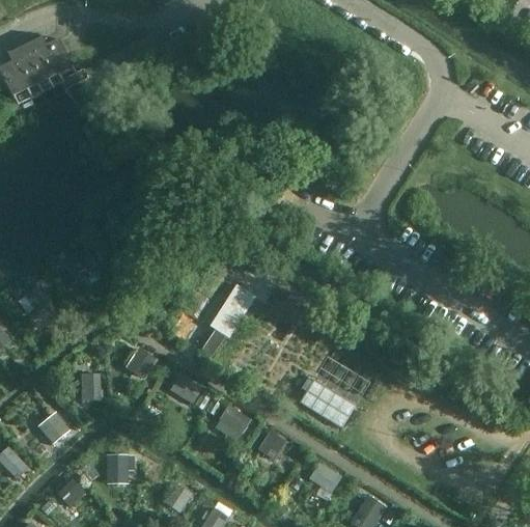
[(73,66),(58,38),(46,45),(39,31),(38,32),(40,36),(9,52),(6,48),(12,60),(0,66),(0,70),(12,95),(73,66)]
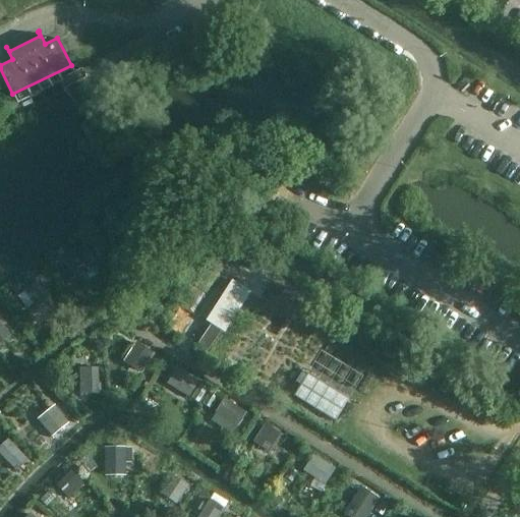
[(88,244),(65,260),(74,273),(97,257),(88,244)]
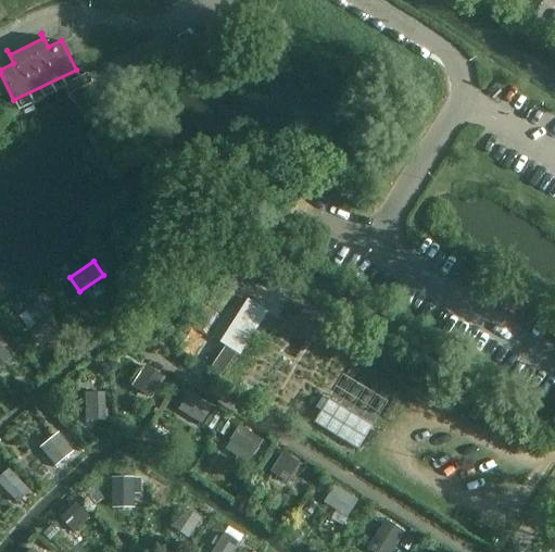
[(24,310),(38,329),(52,318),(39,300),(24,310)]
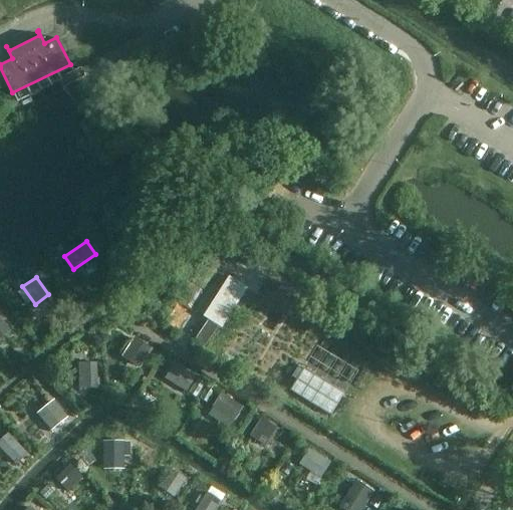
[(308,304),(300,317),(309,323),(318,310),(308,304)]
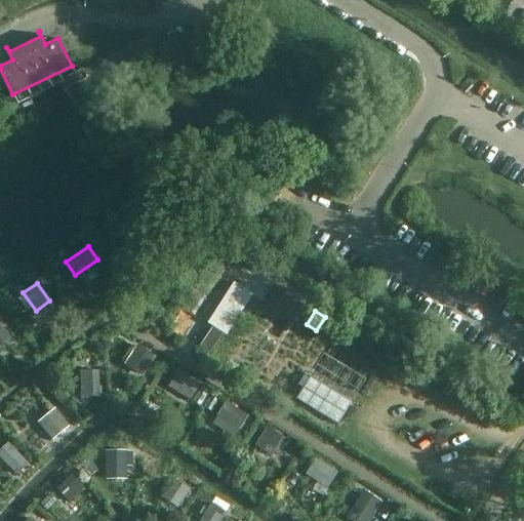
[(202,341),(200,345),(210,351),(225,329),(214,323),(202,341)]
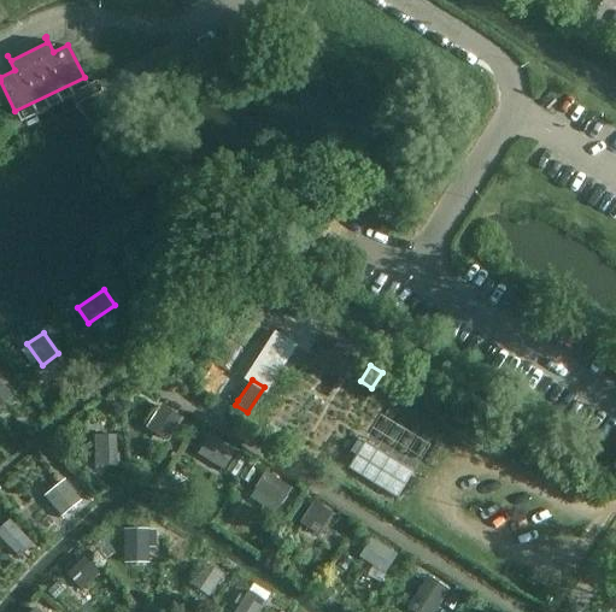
[(0,404),(12,396),(0,381),(0,404)]
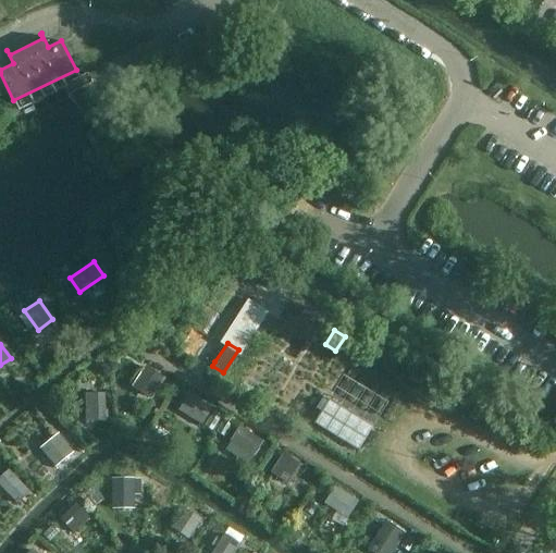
[(152,397),(165,377),(146,364),(133,385),(152,397)]
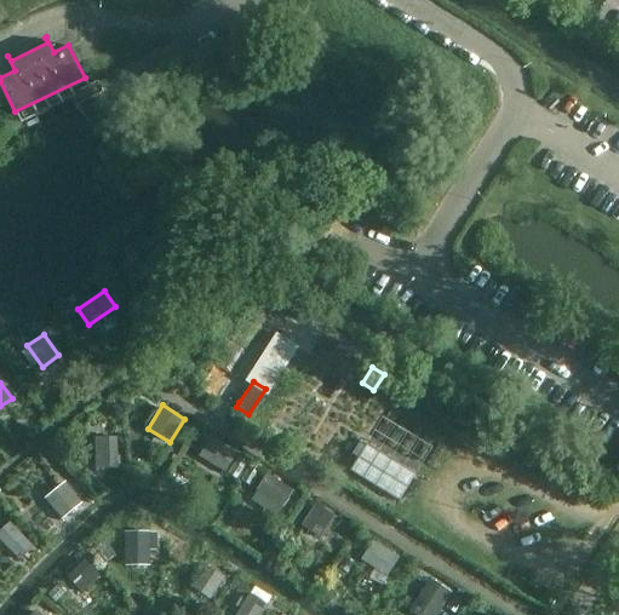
[(95,438),(95,469),(118,467),(118,437),(95,438)]
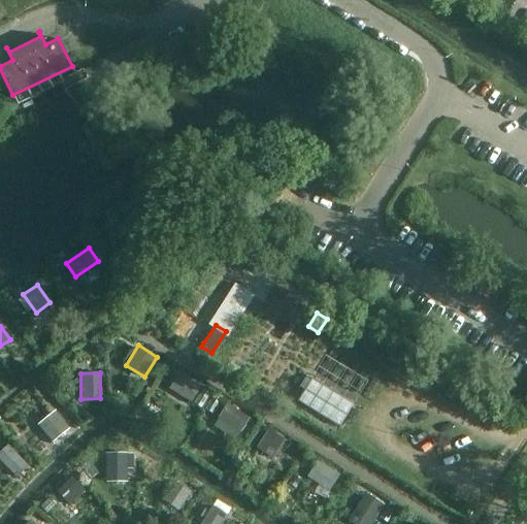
[(201,386),(178,372),(169,387),(192,400),(201,386)]
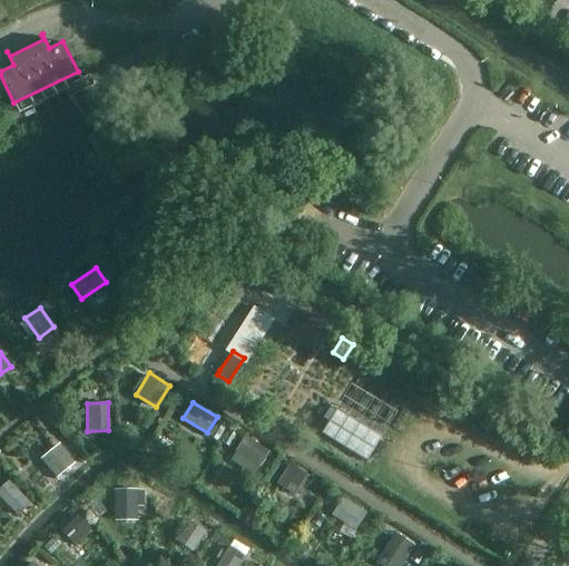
[(336,406),(321,431),(366,459),(382,433),(336,406)]
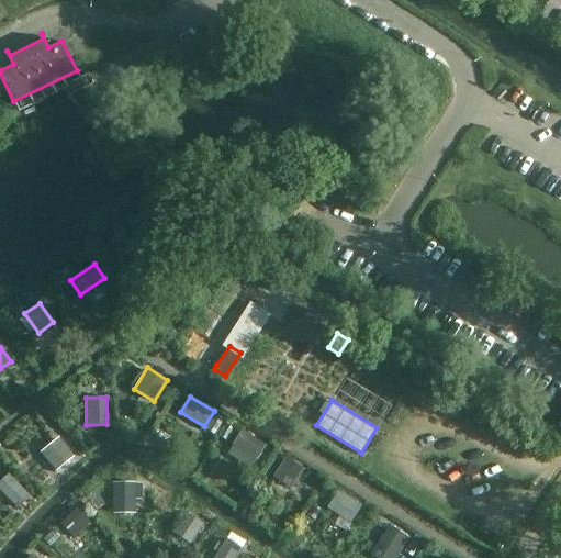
[(242,428),(231,444),(232,445),(228,450),(253,466),(255,461),(266,444),(242,428)]
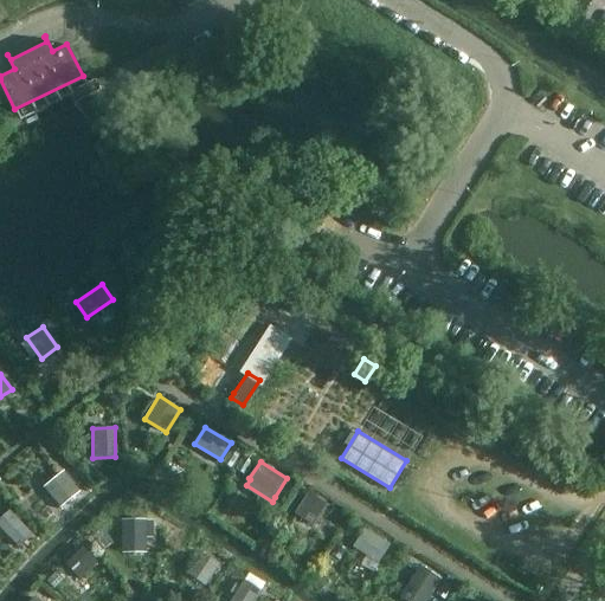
[(44,488),(60,508),(82,491),(64,471),(44,488)]
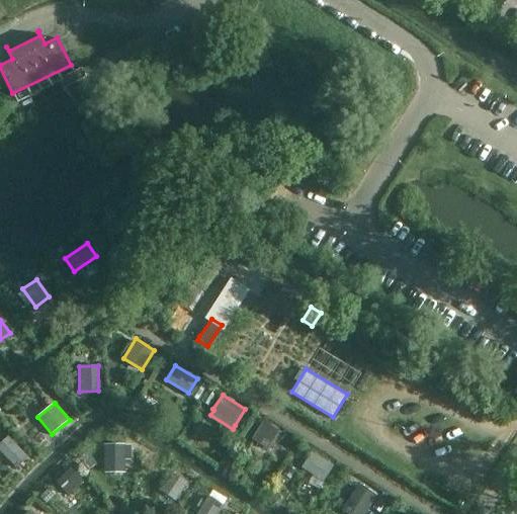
[(264,422),(253,439),(267,447),(278,430),(264,422)]
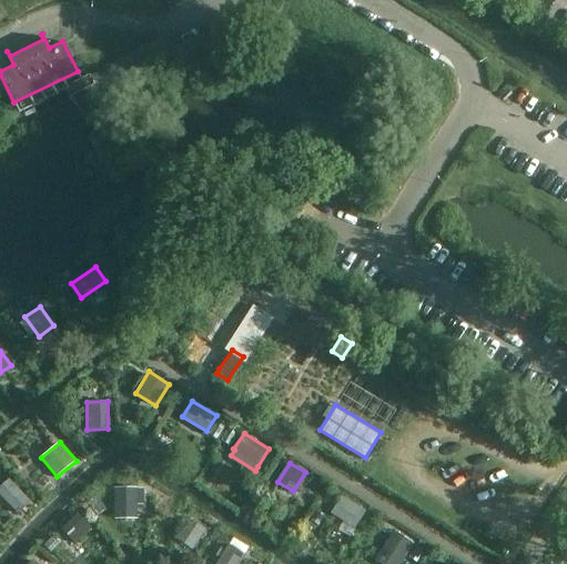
[(0,486),(0,495),(17,514),(31,501),(10,479),(0,486)]
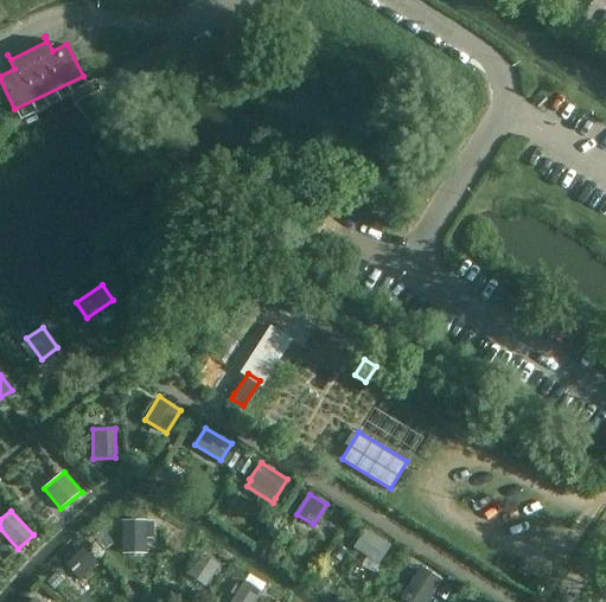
[(153,542),(154,522),(154,519),(123,519),(123,542),(153,542)]
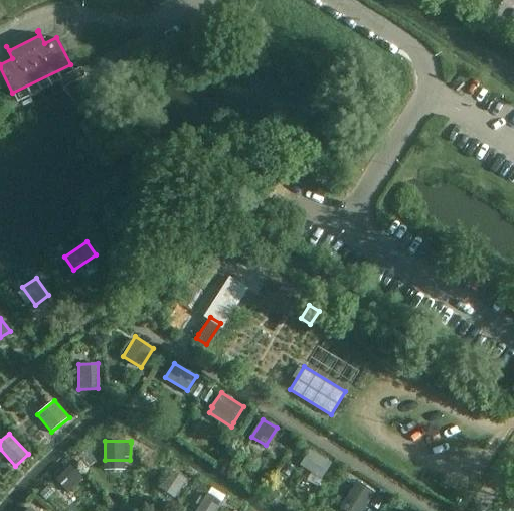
[(331,463),(309,447),(300,462),(322,477),(331,463)]
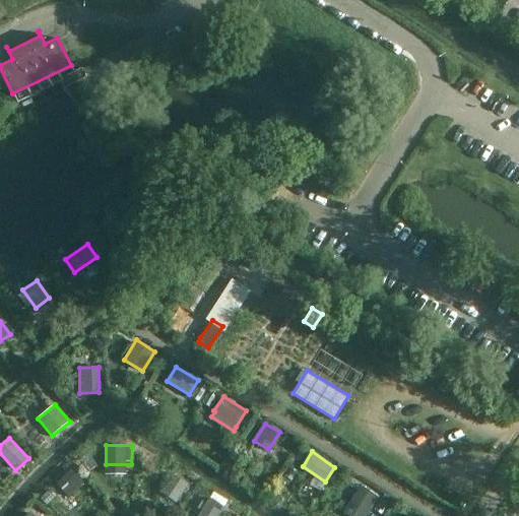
[(72,470),(58,485),(70,497),(84,481),(72,470)]
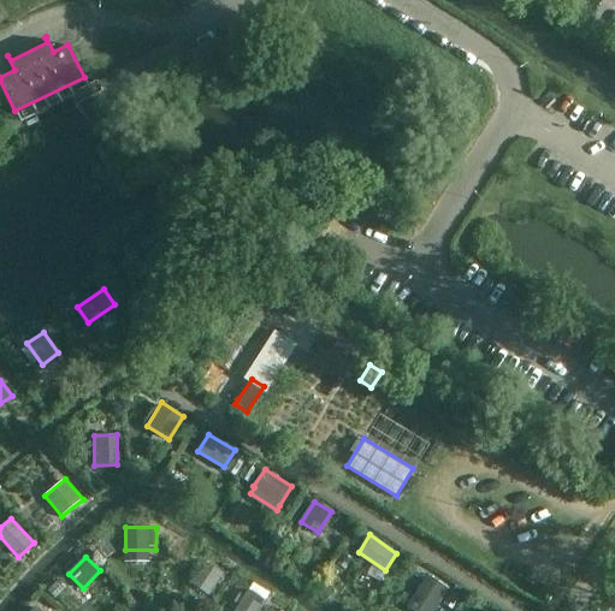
[(206,559),(191,581),(210,593),(224,570),(206,559)]
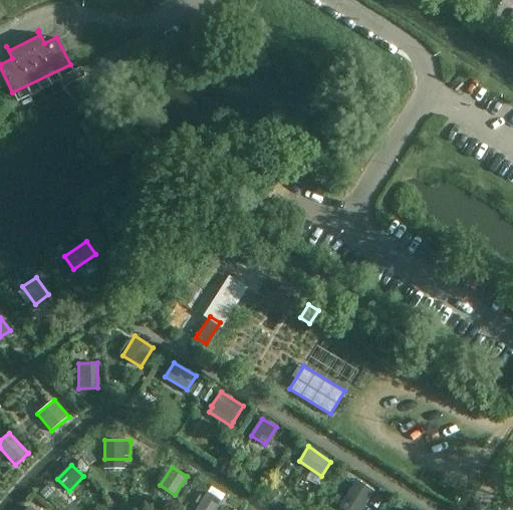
[(358,478),(348,494),(365,505),(375,489),(358,478)]
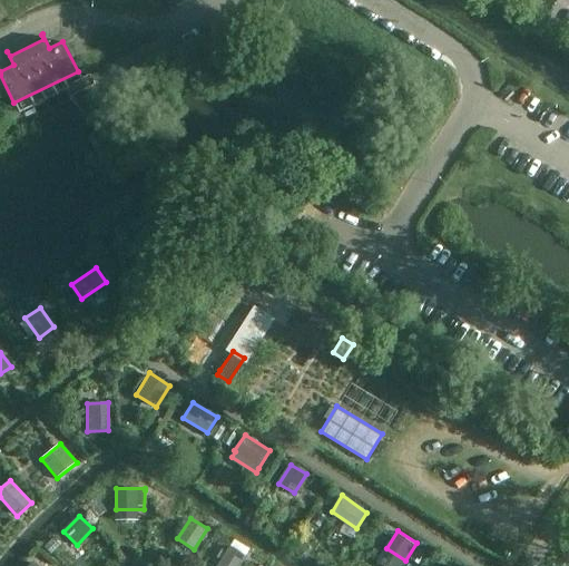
[(231,543),(218,563),(215,565),(238,565),(245,556),(247,554),(246,553),(251,546),(235,537),(231,544),(231,543)]
